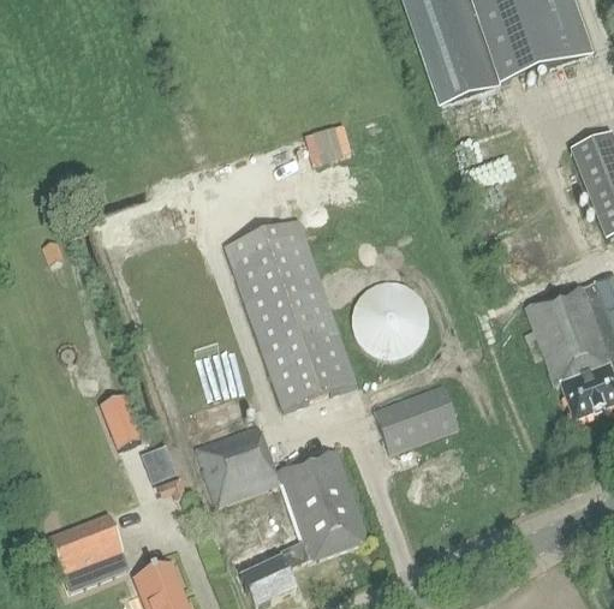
[(403,0),(440,107),(588,55),(568,0),(403,0)]
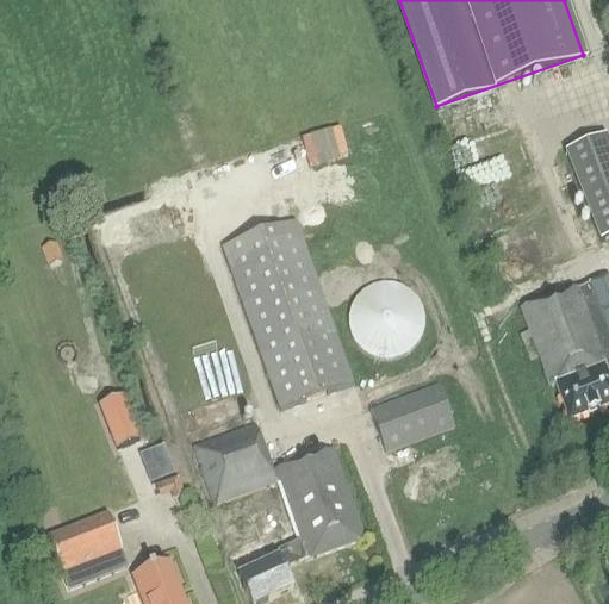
[(601,238),(608,235),(608,138),(607,132),(566,149),(601,238)]
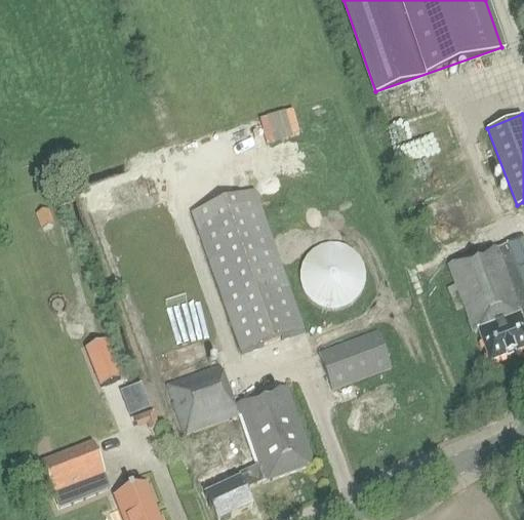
[(255,188),(191,210),(240,350),(305,327),(255,188)]
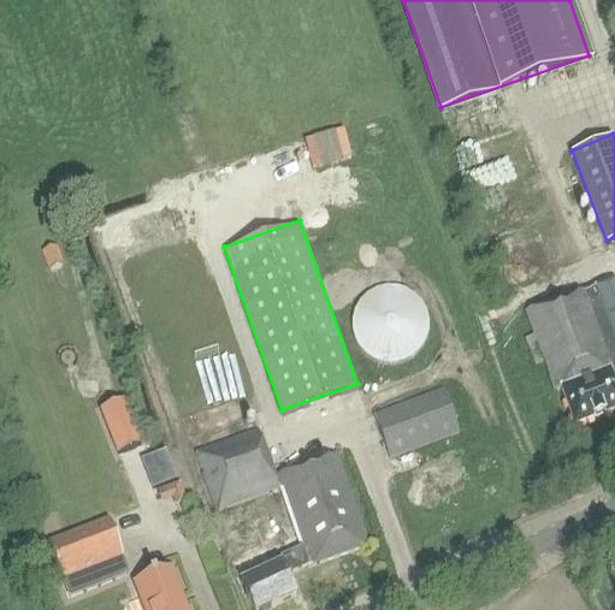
[(614,276),(540,305),(534,288),(521,292),(557,385),(561,384),(575,420),(614,404),(614,379),(609,365),(614,362),(614,276)]
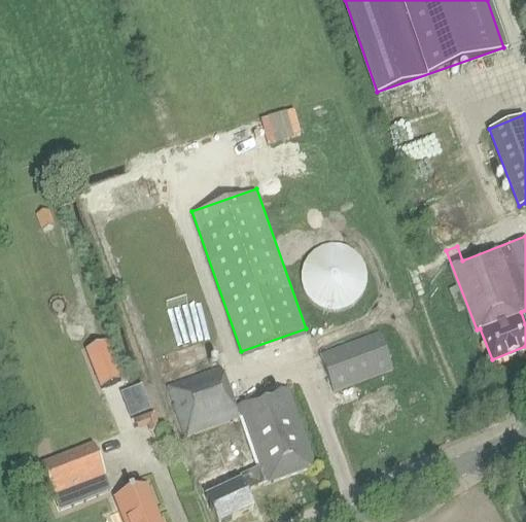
[(303,264),(301,274),(303,284),(307,293),(315,301),(323,306),(334,307),(344,306),(353,301),(360,293),(365,284),(366,274),(364,264),(360,255),(353,248),(344,243),(334,241),(323,243),(315,248),(307,255),(303,264)]
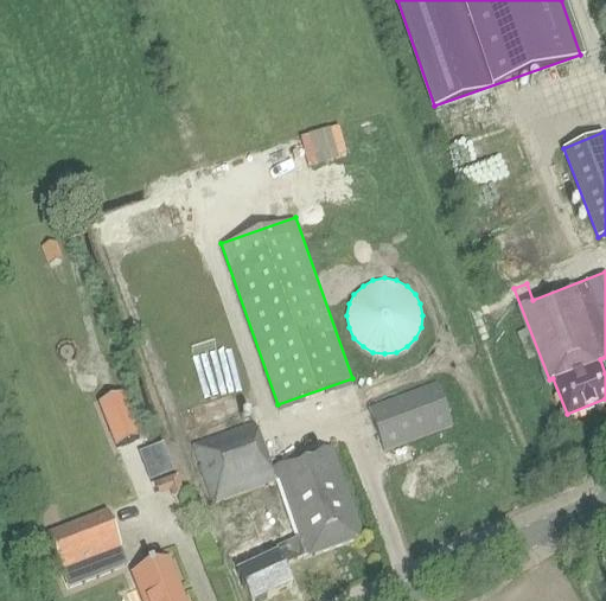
[(453,421),(437,378),(369,404),(391,464),(414,455),(407,439),(453,421)]
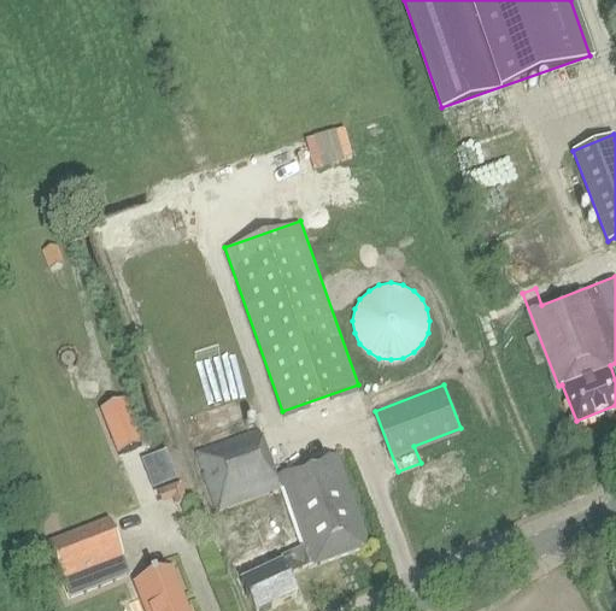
[(310,564),(371,541),(339,451),(275,471),(259,424),(197,445),(216,506),(282,482),(304,544),(273,557),(276,563),(242,579),(257,610),(297,592),(288,571),(310,563),(310,564)]
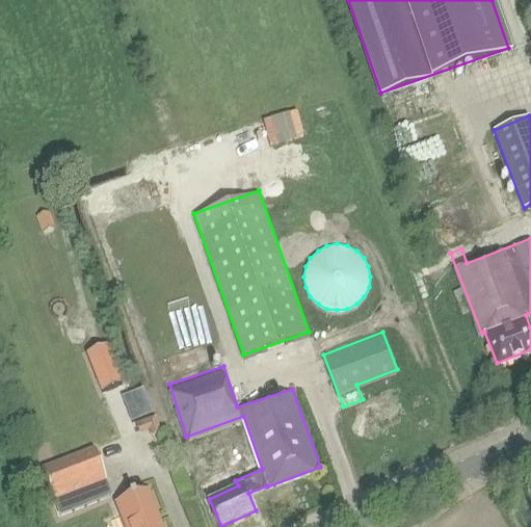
[(148,403),(137,406),(142,423),(153,420),(148,403)]
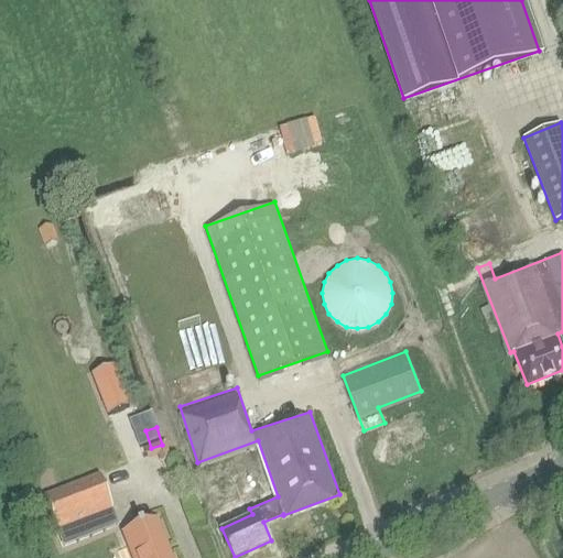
[(98,470),(41,493),(55,527),(112,504),(98,470)]
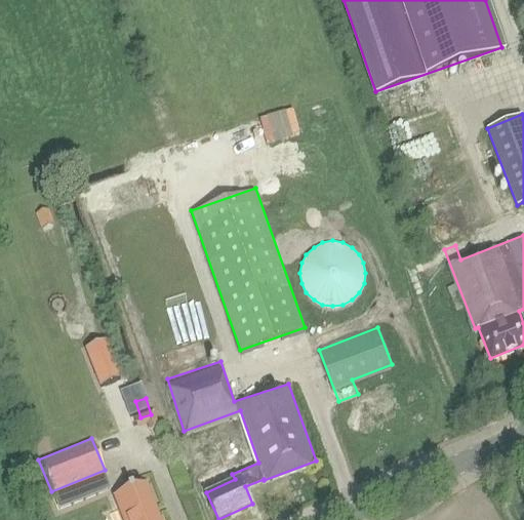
[(244,457),(238,440),(224,445),(230,463),(244,457)]
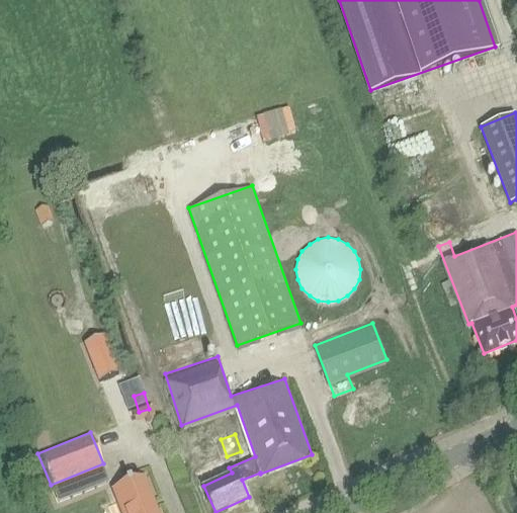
[(112,487),(122,512),(159,512),(145,474),(112,487)]
